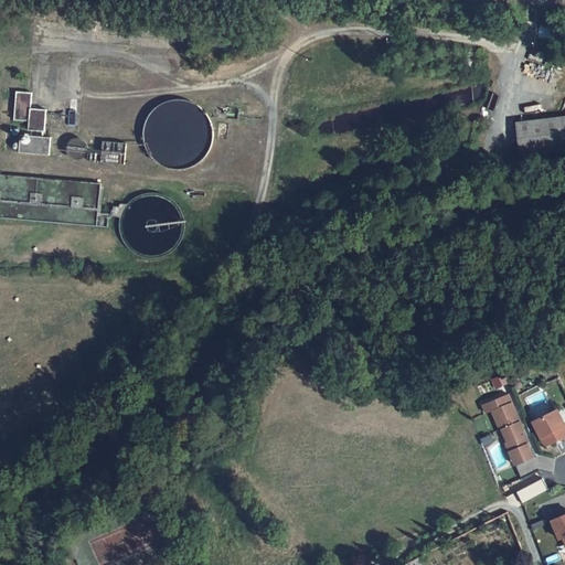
[(547,61),(553,63),(557,53),(551,51),(547,61)]
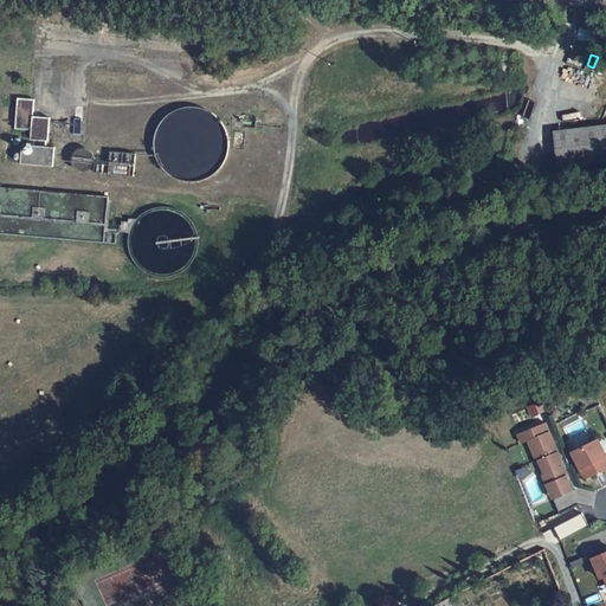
[(605,71),(605,62),(603,60),(599,60),(597,62),(595,66),(597,71),(601,73),(605,71)]
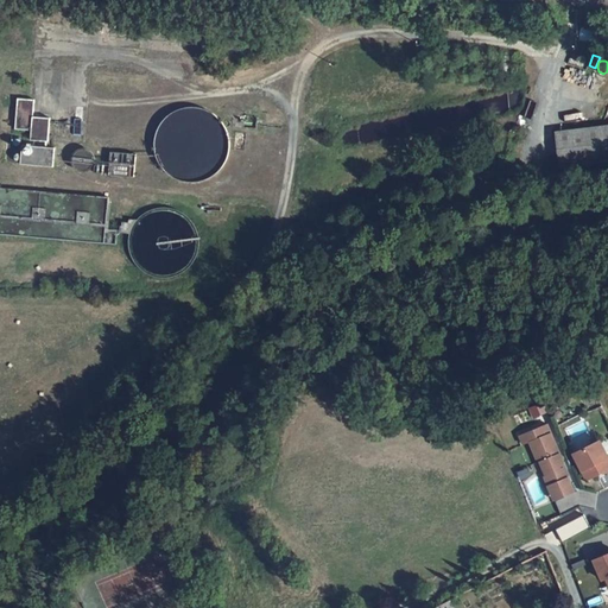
[(31,140),(49,141),(50,118),(33,116),(35,100),(18,99),(16,130),(32,131),(31,140)]
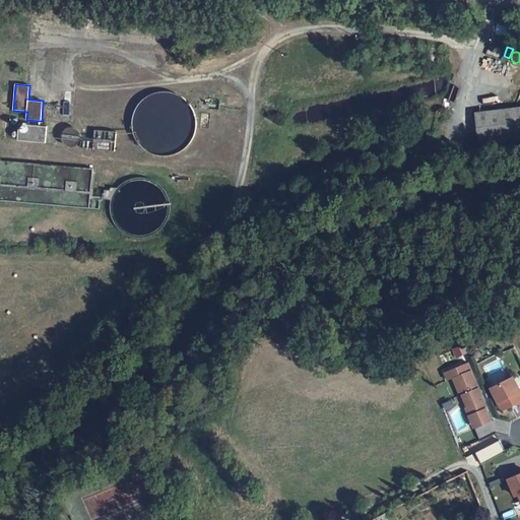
[(190,142),(195,130),(194,114),(190,106),(180,96),(171,92),(157,92),(144,99),(137,107),(132,119),(133,130),(137,140),(147,150),(156,154),(168,155),(180,151),(190,142)]
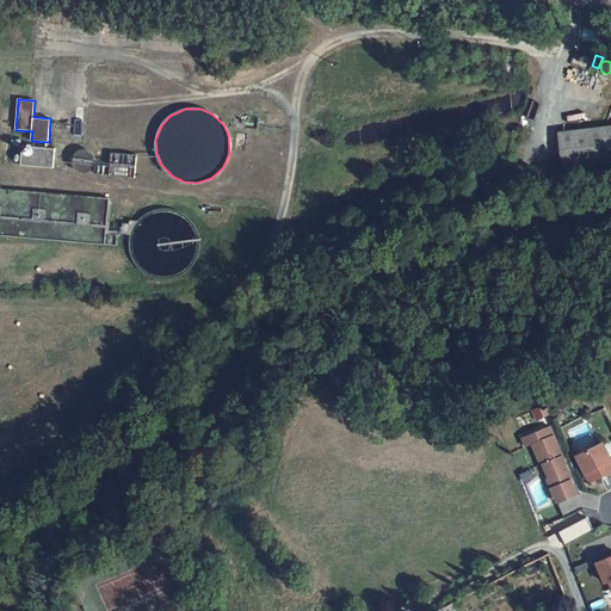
[(610,125),(559,133),(563,168),(610,161),(610,125)]
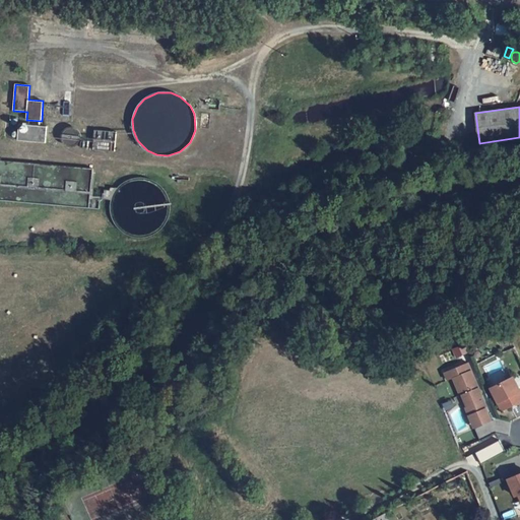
[(17,140),(46,142),(47,126),(19,124),(17,140)]
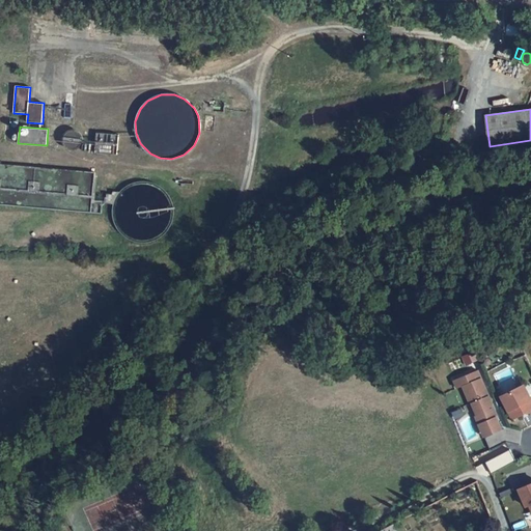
[(80,146),(82,142),(82,137),(81,134),(78,132),(74,131),(71,131),(66,134),(64,138),(64,142),(65,145),(67,147),(72,149),(78,148),(80,146)]
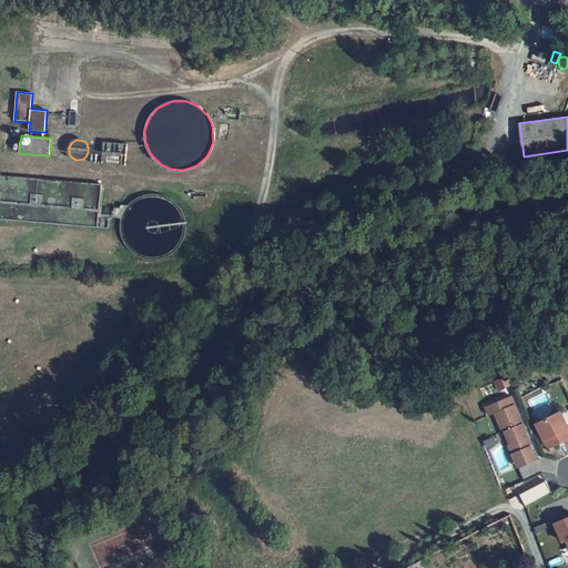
[(128,144),(103,142),(101,163),(125,165),(128,144)]
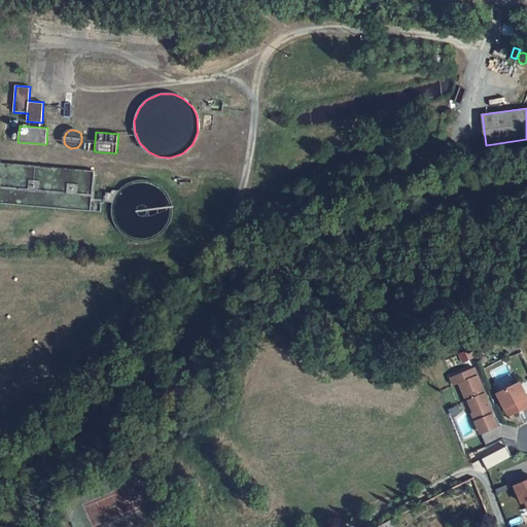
[(95,171),(0,162),(0,202),(101,212),(102,202),(92,201),(95,171)]
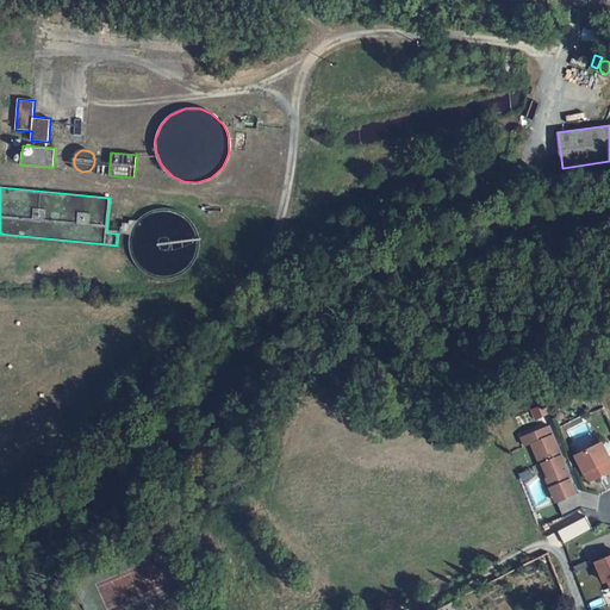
[(195,254),(198,242),(194,230),(190,223),(173,211),(162,210),(154,212),(141,221),(139,222),(136,226),(134,231),(134,232),(131,246),(137,262),(147,272),(160,277),(174,275),(188,267),(195,254)]
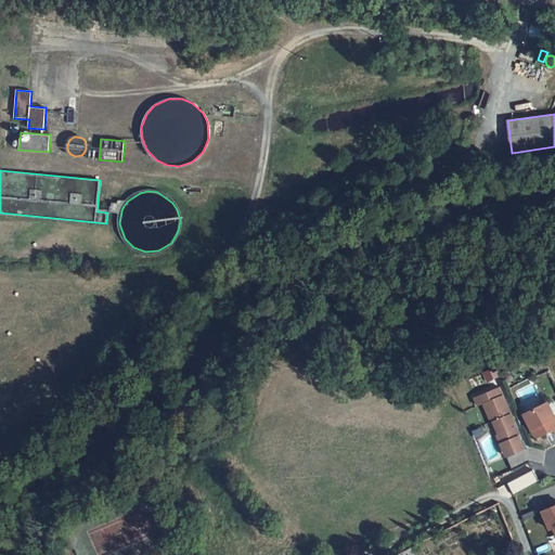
[(127,202),(128,201),(118,201),(118,204),(112,203),(112,211),(121,211),(121,210),(124,206),(127,202)]
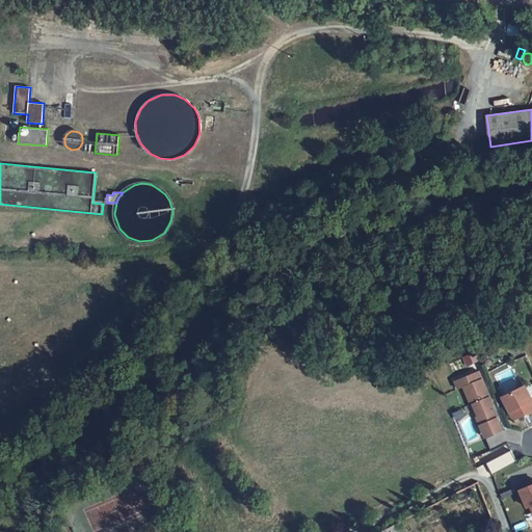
[(473,354),(463,356),(464,363),(475,362),(473,354)]
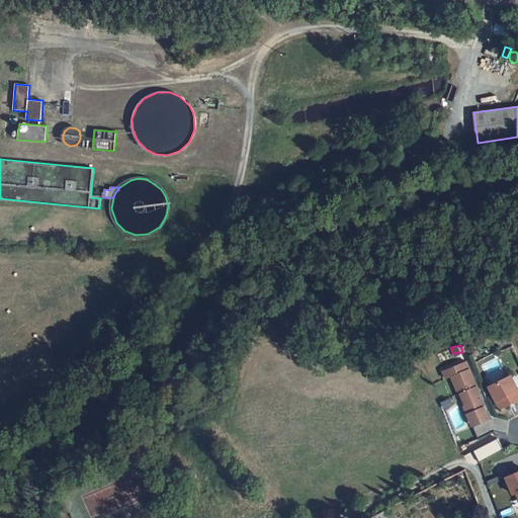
[(486,406),(467,360),(444,370),(447,378),(452,376),(459,394),(461,393),(466,405),(464,405),(468,413),(476,410),(482,423),(490,419),(485,406),(486,406)]
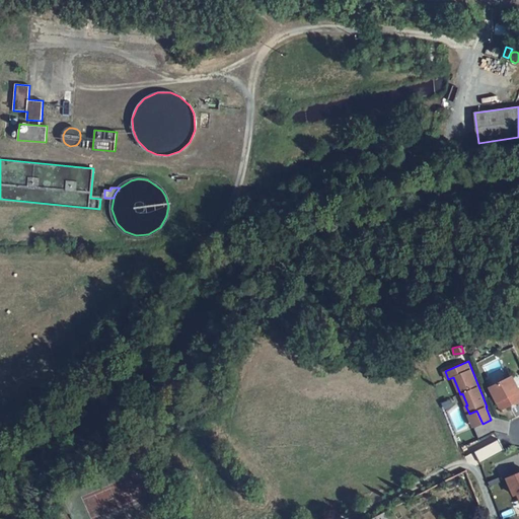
[(518,402),(518,388),(513,376),(491,387),(502,410),(516,402),(516,403),(518,402)]
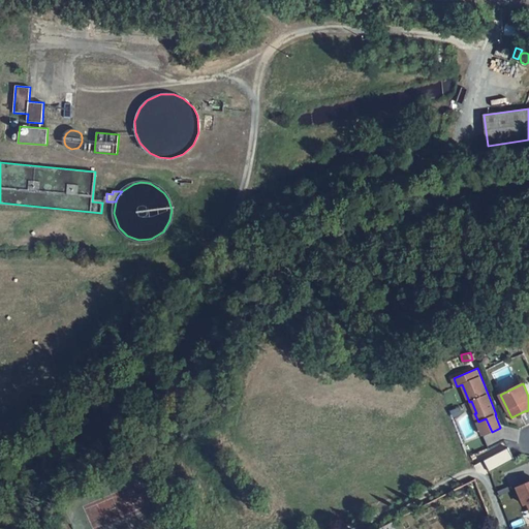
[(486,418),(478,422),(484,435),(492,432),(486,418)]
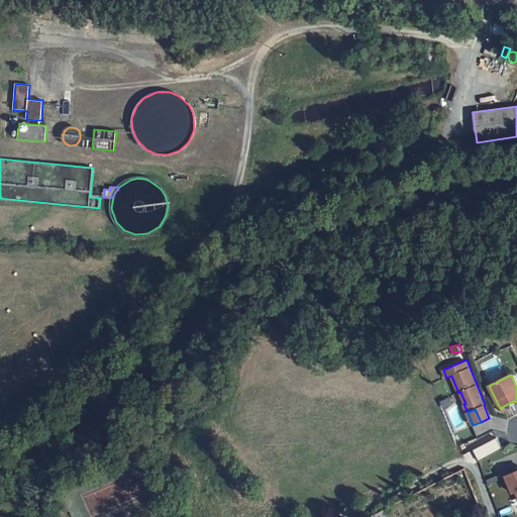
[(516,471),(506,476),(513,493),(516,492),(516,494),(516,471)]
